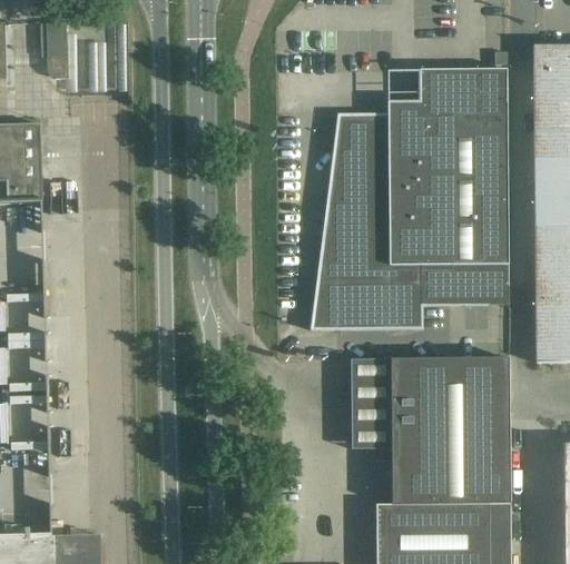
[(66,35),(66,20),(46,20),(47,68),(56,76),(67,76),(68,89),(91,88),(89,33),(66,35)]
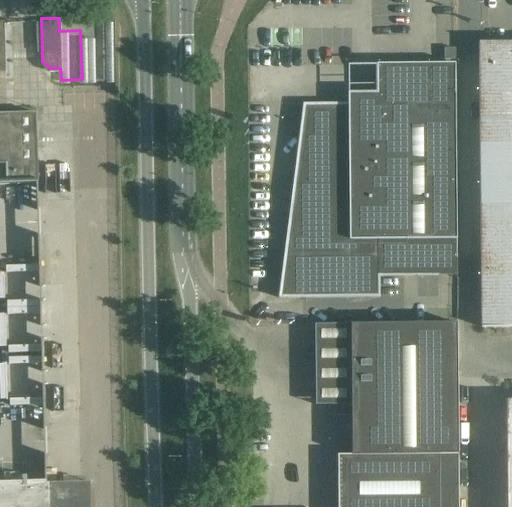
[(114,78),(113,18),(92,19),(93,79),(114,78)]
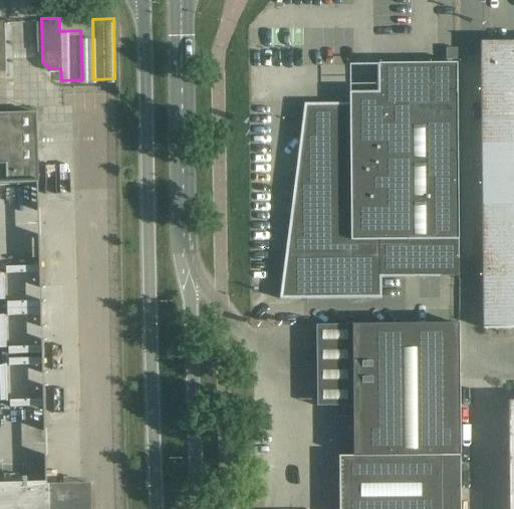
[(482,210),(513,210),(513,38),(481,39),(482,210)]
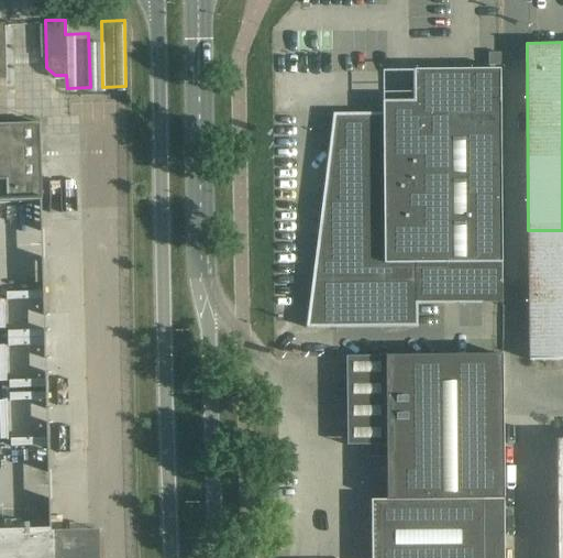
[(500,66),(415,66),(415,99),(383,99),(383,109),(333,110),(307,324),(416,323),(416,299),(501,298),(500,66)]
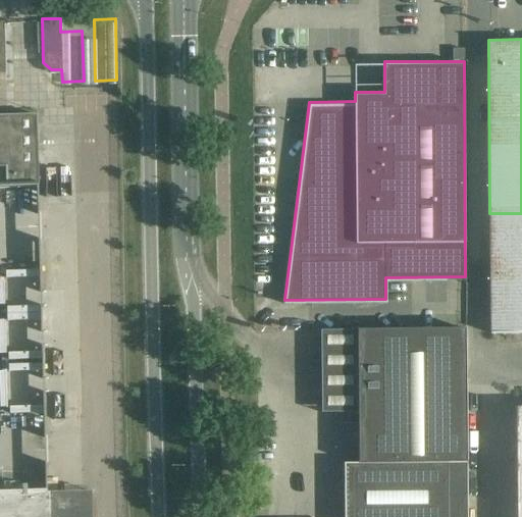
[(0,516),(48,516),(48,486),(6,487),(0,486),(0,183),(39,183),(37,110),(0,111),(0,516)]
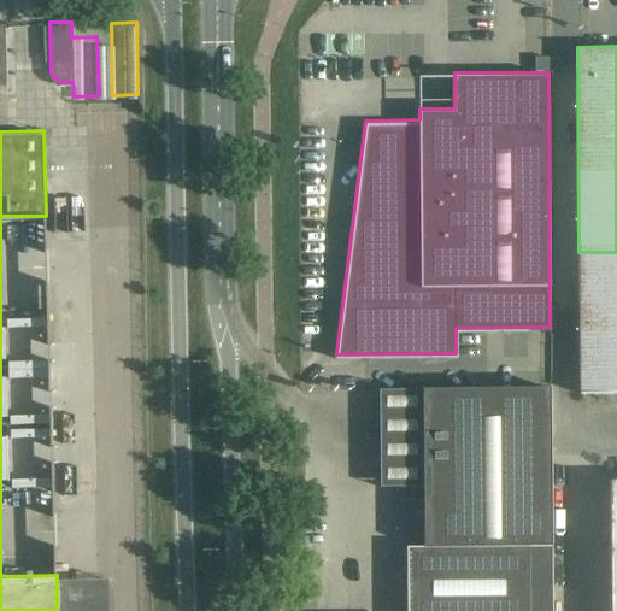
[(616,388),(616,252),(579,252),(580,388),(616,388)]
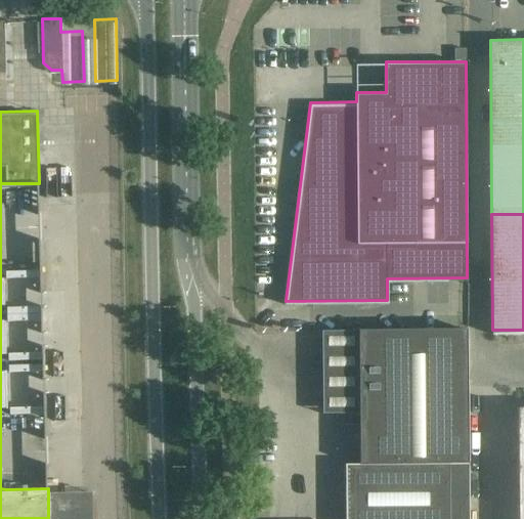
[(13,431),(45,430),(40,265),(0,266),(3,345),(8,345),(8,365),(0,365),(1,404),(12,404),(13,431)]
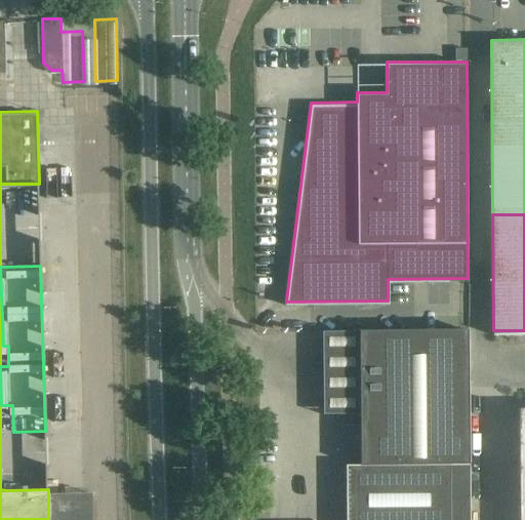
[(361,463),(347,463),(347,519),(470,519),(470,462),(469,327),(458,327),(360,328),(361,409),(361,463)]
